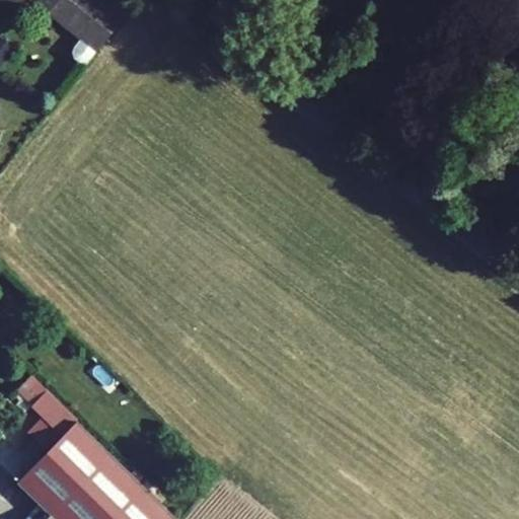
[(33,0),(81,38),(72,52),(74,58),(79,61),(85,62),(89,59),(132,6),(123,0),(116,0),(110,6),(102,0),(33,0)]
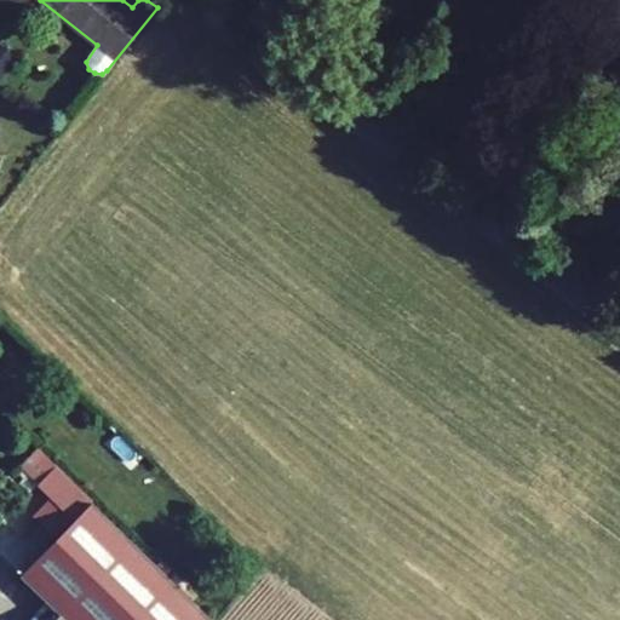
[(0,78),(16,58),(0,46),(0,78)]
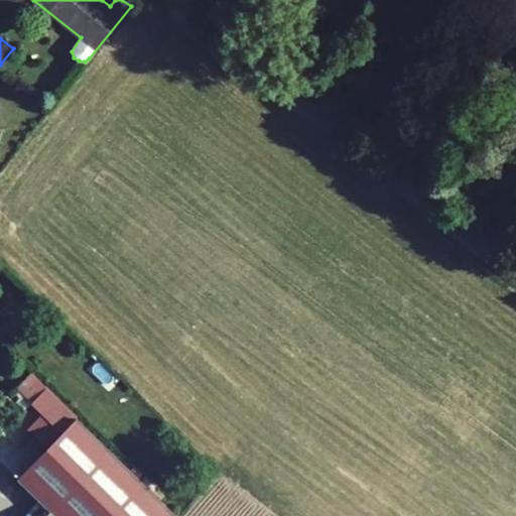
[(46,387),(32,373),(17,387),(19,389),(32,402),(46,387)]
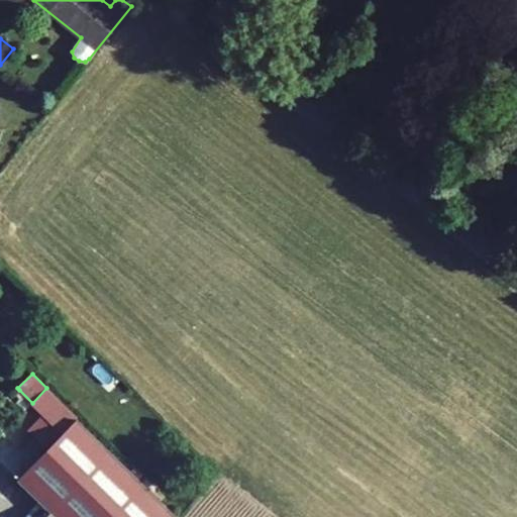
[(41,415),(27,430),(45,448),(77,419),(46,388),(32,403),(30,404),(41,415)]
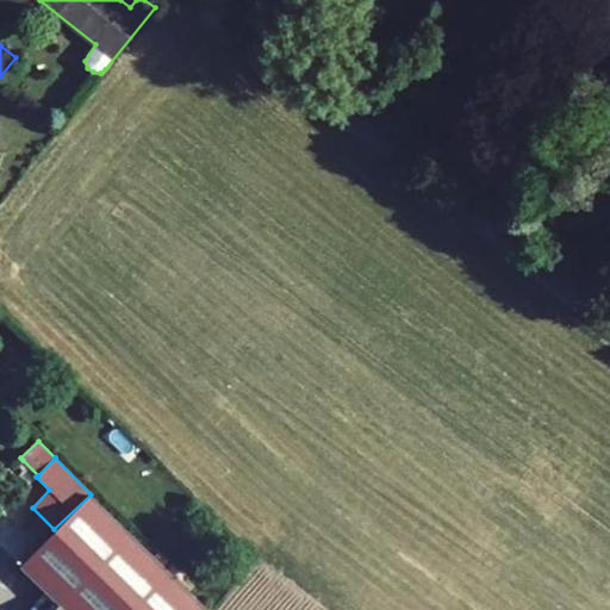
[(23,470),(17,477),(27,485),(36,477),(38,475),(23,460),(17,466),(23,470)]
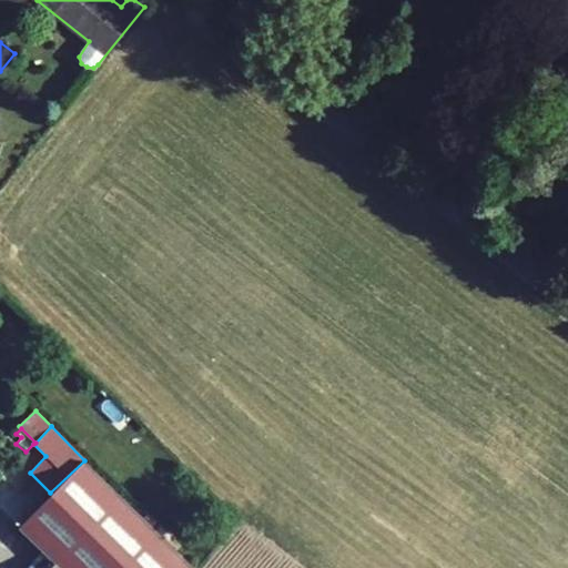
[(39,507),(97,567),(193,567),(84,462),(39,507)]
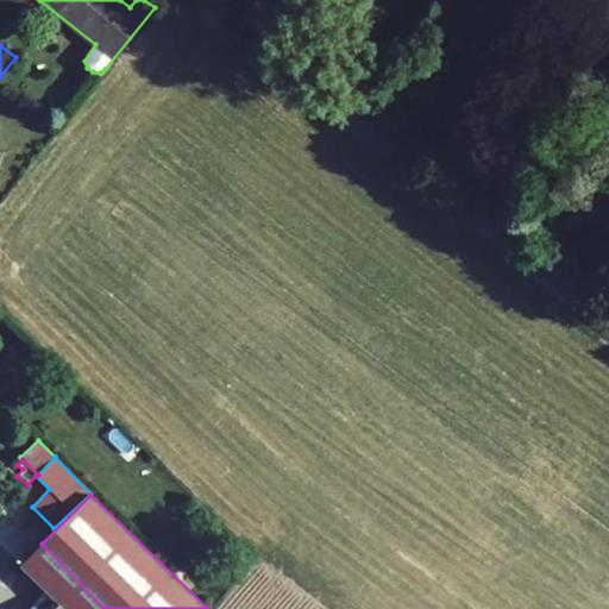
[(104,608),(42,544),(22,565),(60,603),(66,608),(104,608)]
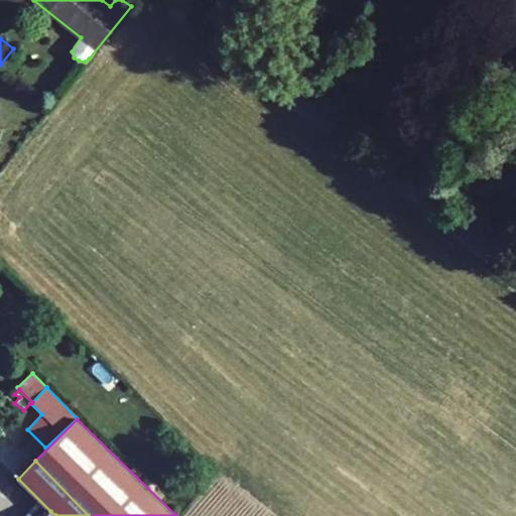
All buildings are outlined.
